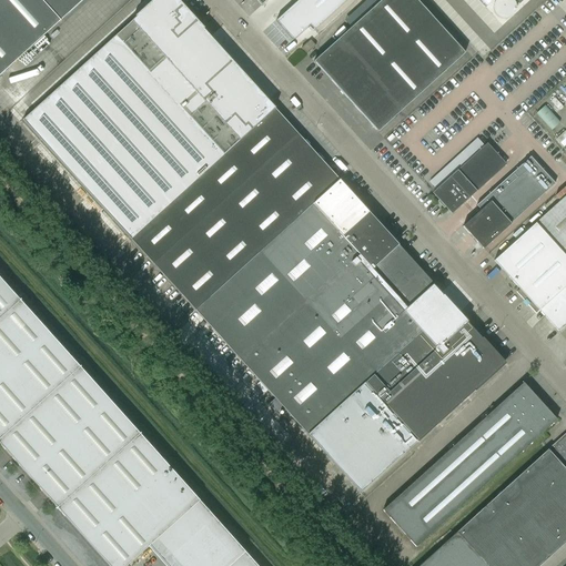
[(0,0),(0,74),(13,63),(46,33),(81,0),(0,0)]
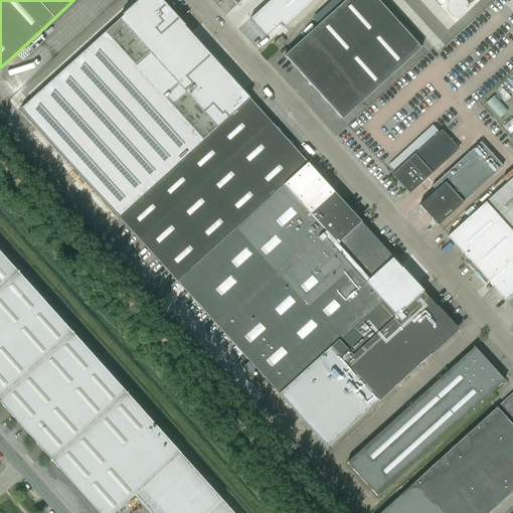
[(139,0),(21,107),(119,214),(248,98),(160,0),(139,0)]
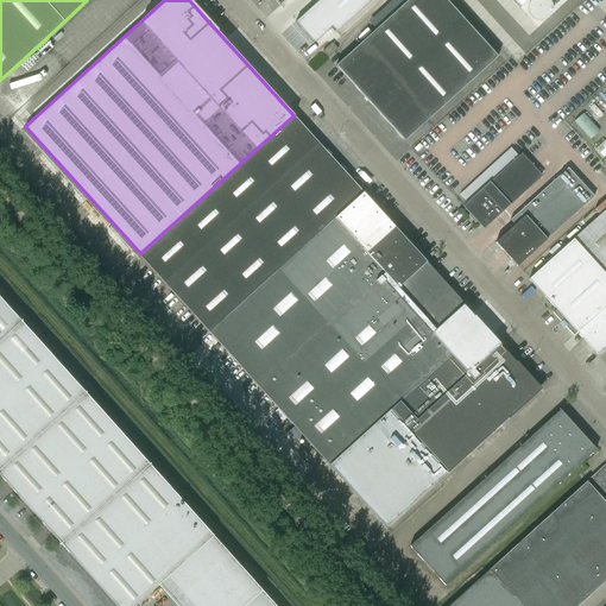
[(320,0),(298,20),(317,40),(334,25),(339,31),(372,0),(320,0)]
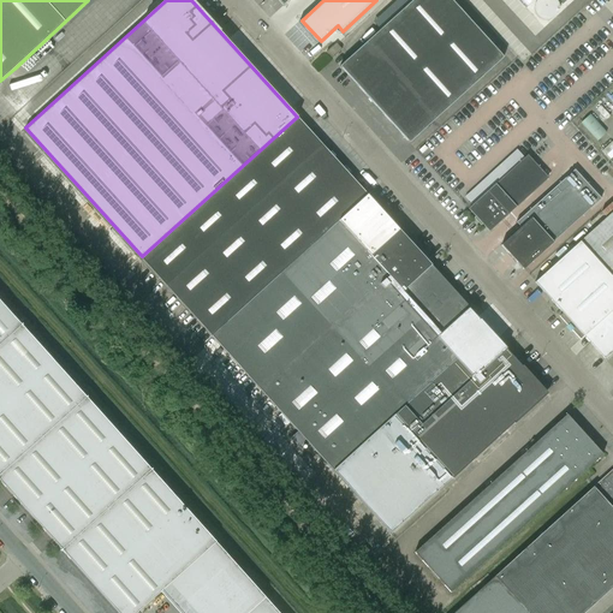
[(412,0),(341,65),(410,141),(504,57),(452,0),(412,0)]
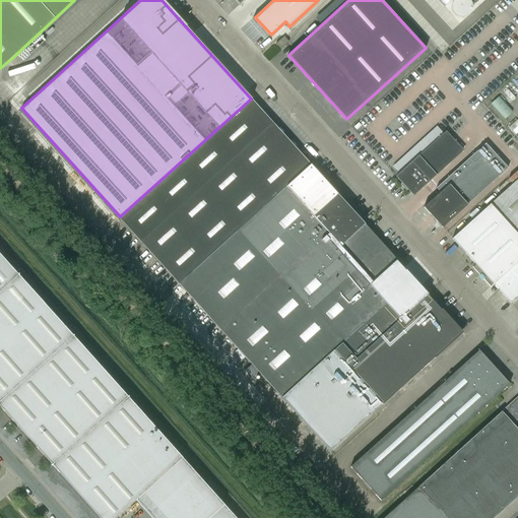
[(284,35),(276,43),(281,48),(289,41),(284,35)]
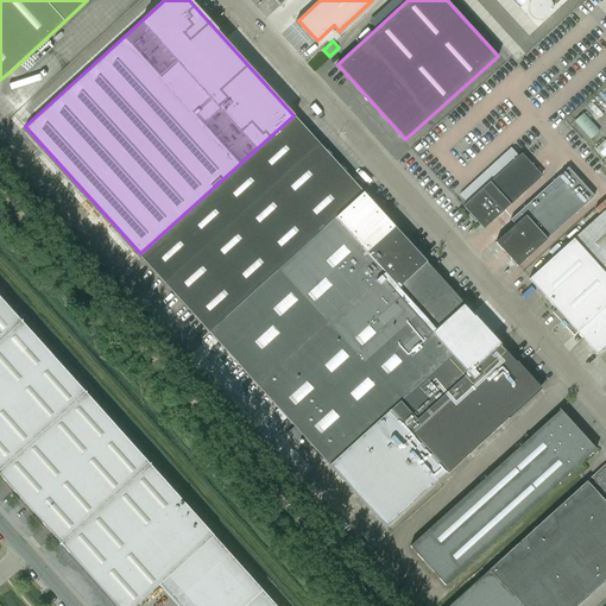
[(294,115),(140,253),(165,282),(260,385),(332,464),(389,525),(448,471),(448,472),(541,387),(500,343),(477,315),(468,322),(456,310),(465,303),(427,260),(319,143),(294,115)]
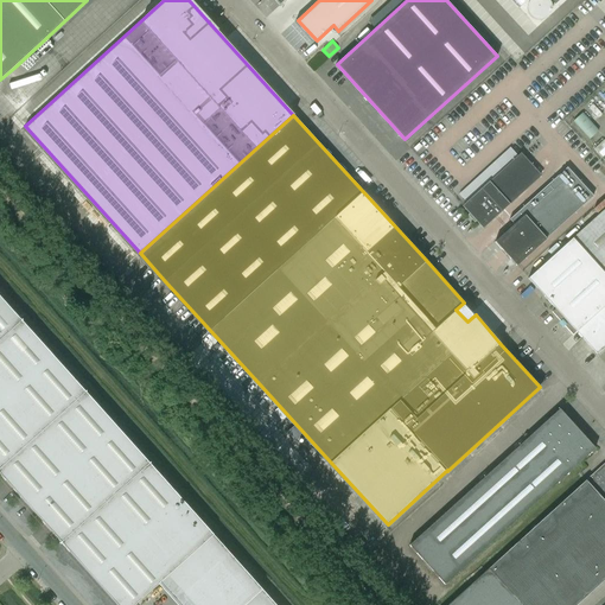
[(521,152),(464,204),(484,227),(541,174),(521,152)]
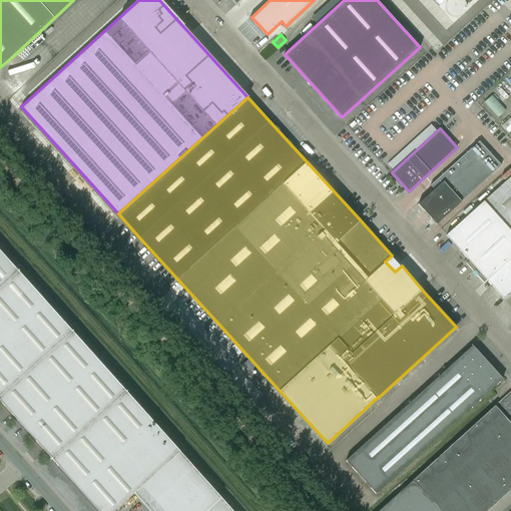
[(438,186),(420,202),(436,220),(437,222),(493,171),(502,163),(481,140),(434,182),(438,186)]
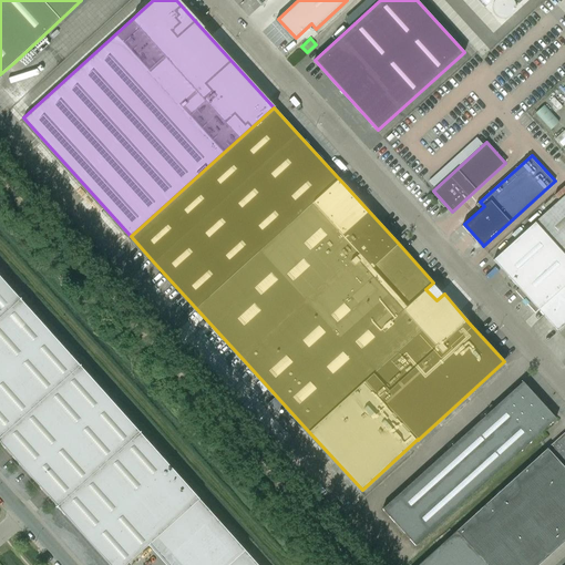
[(564,194),(494,258),(521,287),(519,289),(537,310),(541,308),(560,329),(564,324),(564,194)]
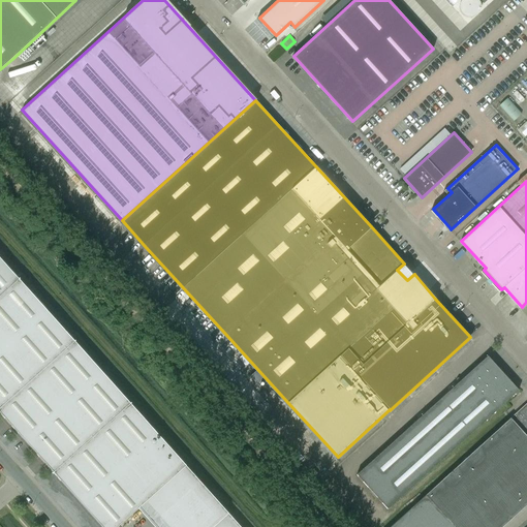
[(0,409),(55,471),(54,471),(54,472),(55,472),(56,472),(104,526),(117,526),(140,507),(157,526),(213,526),(230,513),(228,510),(187,465),(132,403),(133,402),(132,402),(132,401),(131,402),(76,341),(78,340),(76,339),(75,340),(25,282),(0,254),(0,409)]
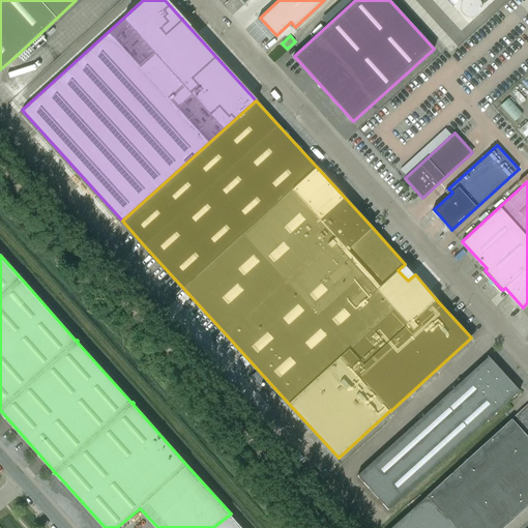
[(405,264),(398,270),(408,281),(415,274),(405,264)]
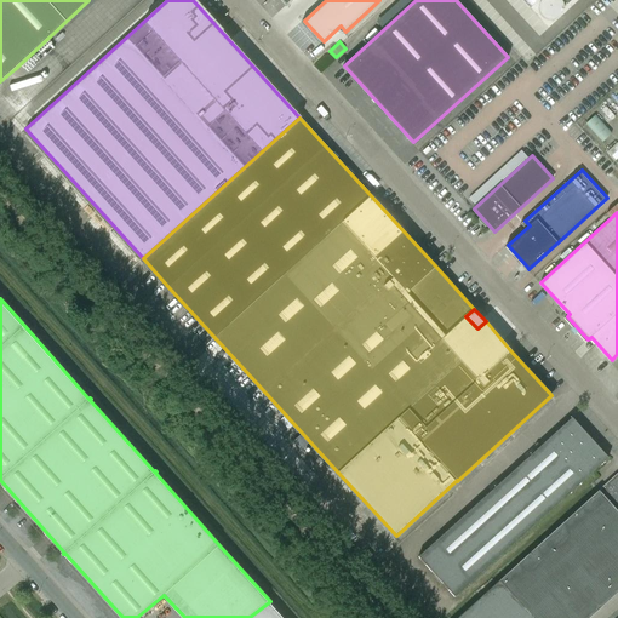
[(572,416),(419,555),(457,595),(610,456),(572,416)]
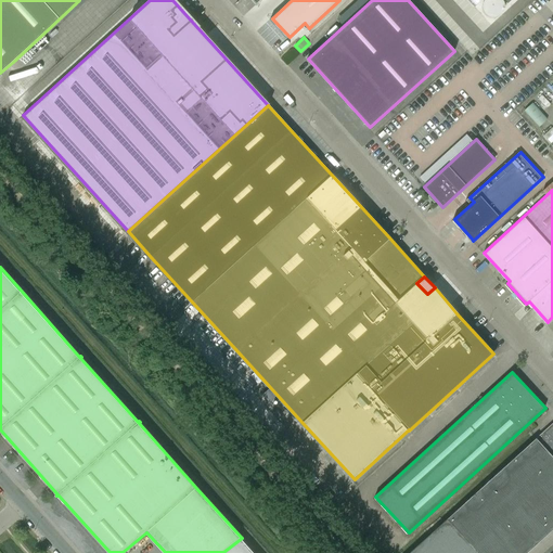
[(552,422),(409,552),(525,552),(552,528),(552,422)]
